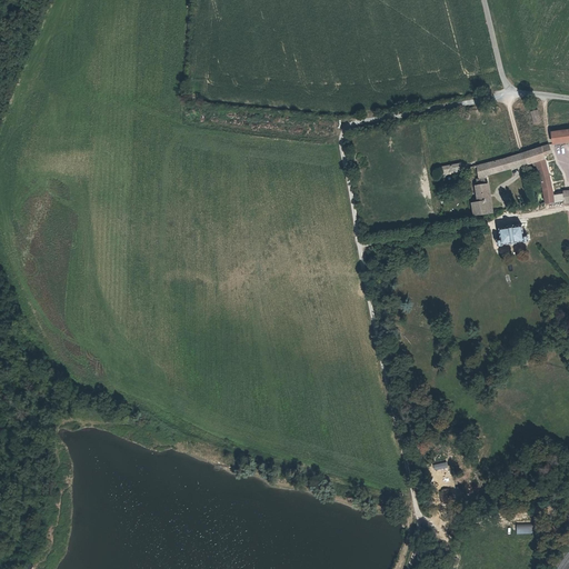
[(537,108),(531,109),(533,120),(540,119),(537,108)]
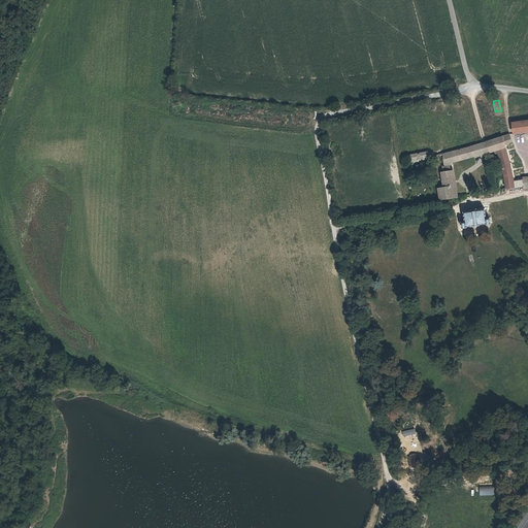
[(514,133),(527,131),(527,119),(512,122),(514,133)]
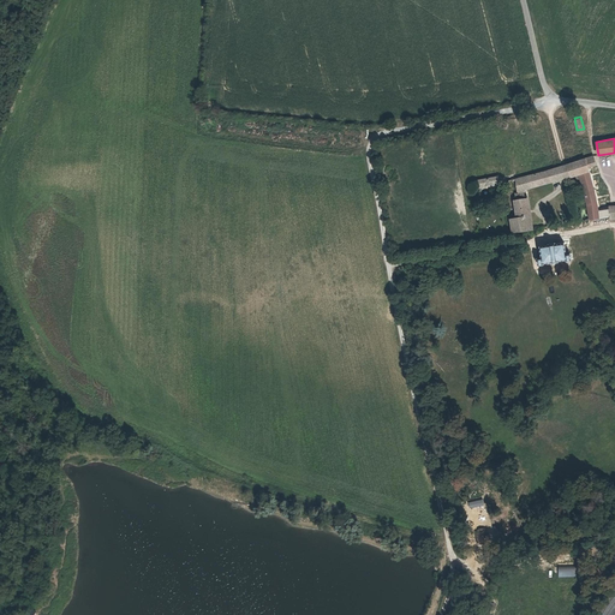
[(568,162),(565,163),(568,177),(577,174),(586,218),(587,219),(598,216),(586,165),(595,163),(592,156),(568,162)]
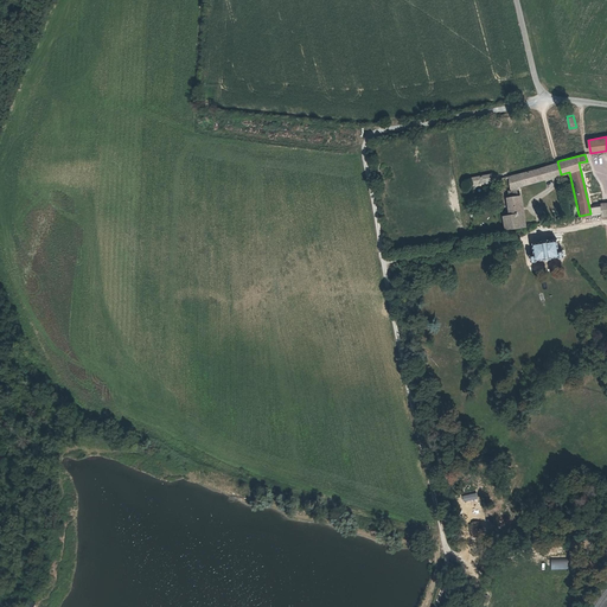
[(557,161),(550,163),(554,176),(561,174),(557,161)]
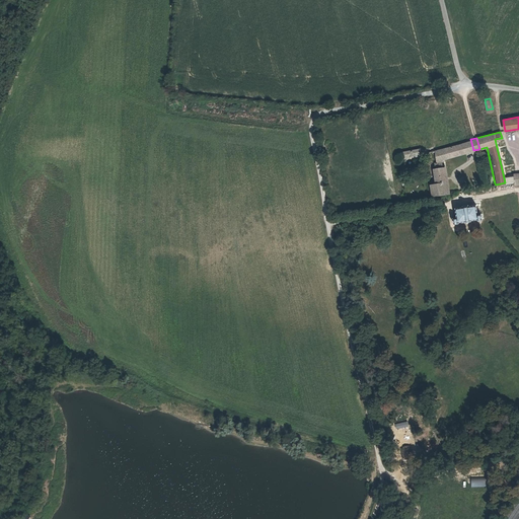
[(462,141),(464,152),(473,150),(470,139),(469,139),(462,141)]
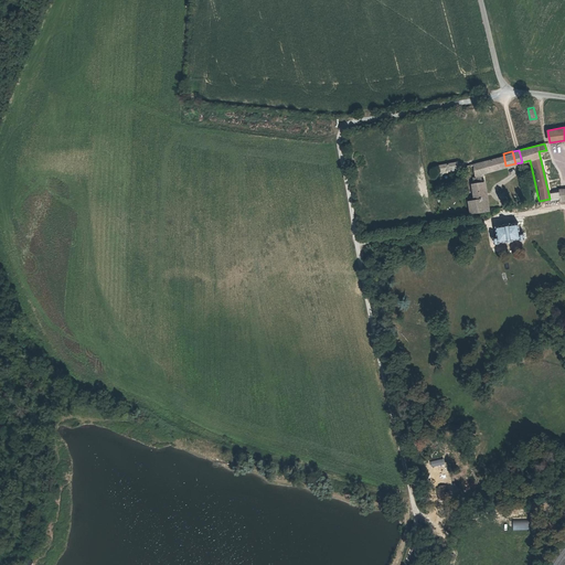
[(438,170),(456,166),(455,159),(437,163),(438,170)]
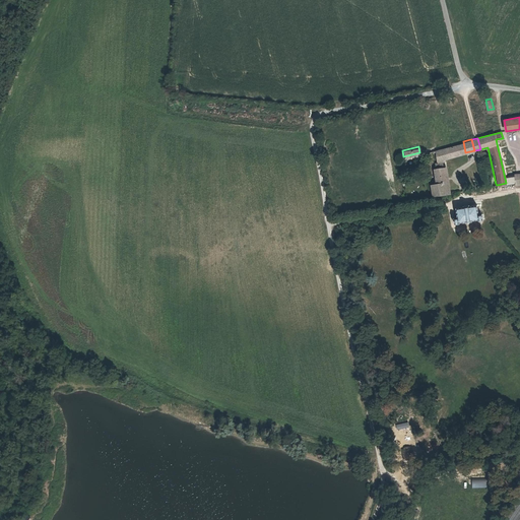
[(446,163),(445,158),(437,159),(438,164),(433,165),(435,171),(431,171),(432,177),(433,181),(429,182),(432,196),(447,193),(443,168),(441,168),(440,164),(446,163)]
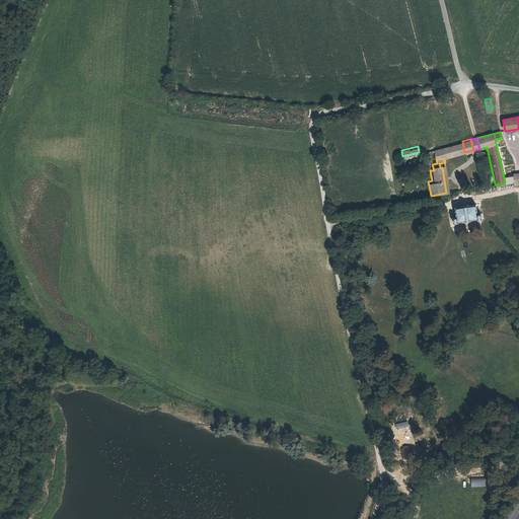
[(455,217),(450,218),(451,225),(456,224),(456,222),(462,221),(463,223),(468,222),(468,220),(472,220),(473,222),(478,221),(477,214),(474,214),(472,205),(466,206),(466,204),(460,205),(460,207),(453,208),(455,217)]
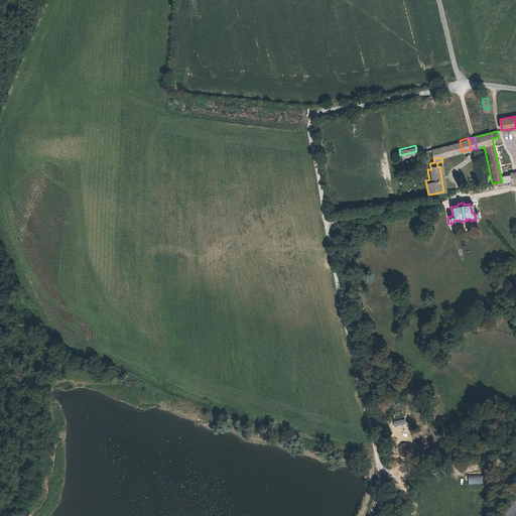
[(468,475),(468,484),(481,484),(481,475),(468,475)]
